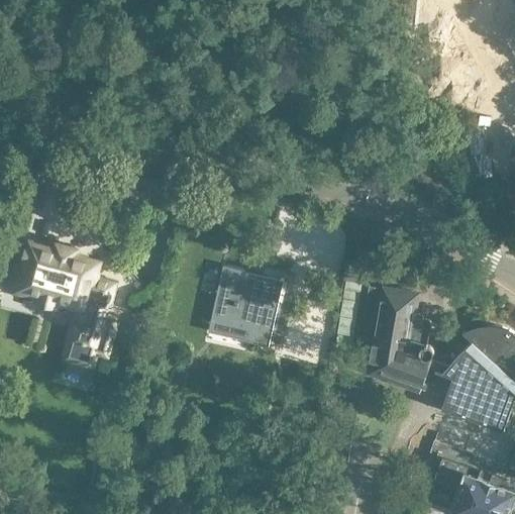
[(53,251),(27,244),(21,268),(15,266),(9,286),(15,288),(14,293),(35,299),(34,303),(55,308),(56,304),(76,310),(66,346),(103,356),(113,320),(104,317),(112,287),(93,281),(98,264),(73,257),(74,253),(54,247),(53,251)]
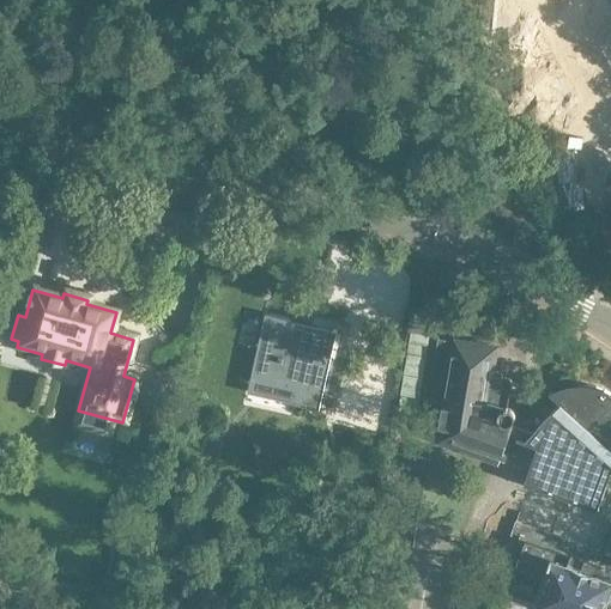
[(406,332),(433,336),(436,311),(410,308),(406,332)]
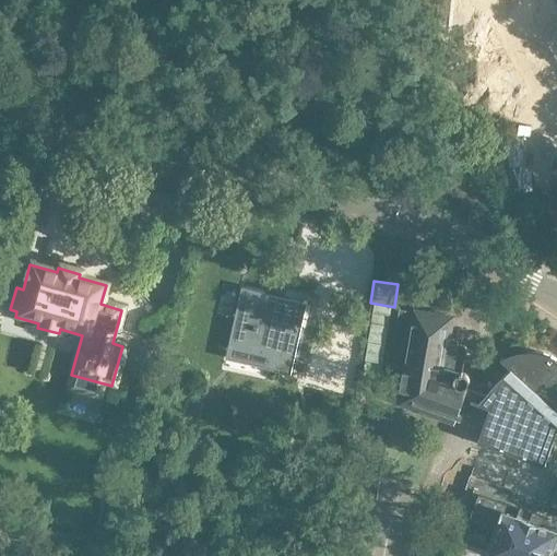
[(227,349),(292,363),(305,305),(240,291),(227,349)]
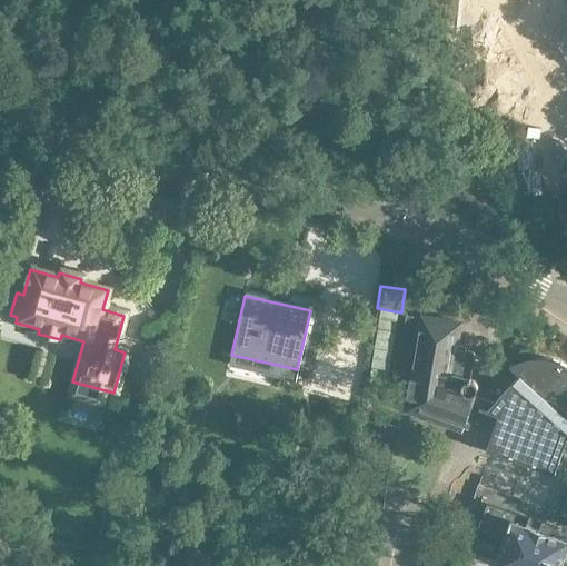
[(485,453),(553,476),(566,437),(566,436),(566,368),(566,369),(561,366),(556,364),(550,361),(544,360),(537,359),(530,360),(517,364),(511,366),(507,368),(518,377),(494,405),(474,397),(475,393),(476,389),(475,387),(473,384),(469,381),(474,358),(470,354),(455,351),(458,325),(418,318),(418,319),(405,317),(391,396),(407,399),(405,413),(461,433),(466,420),(478,425),(481,413),(497,418),(485,453)]
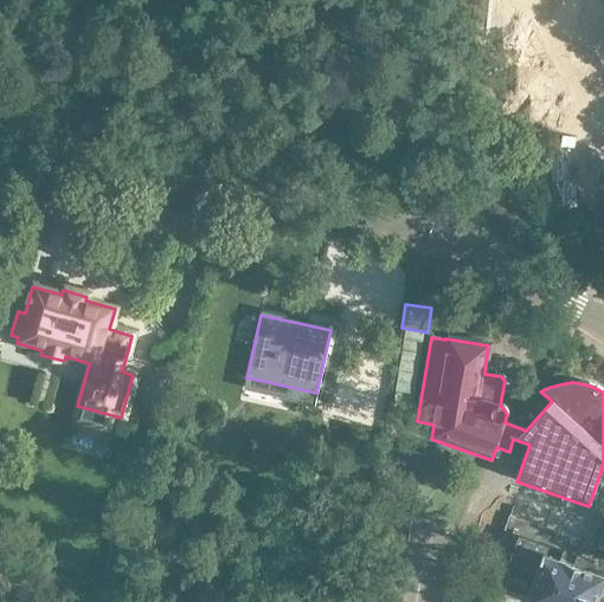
[(538,574),(528,601),(596,601),(603,580),(603,576),(595,574),(597,567),(573,558),(578,543),(539,530),(509,518),(494,558),(502,562),(538,574)]
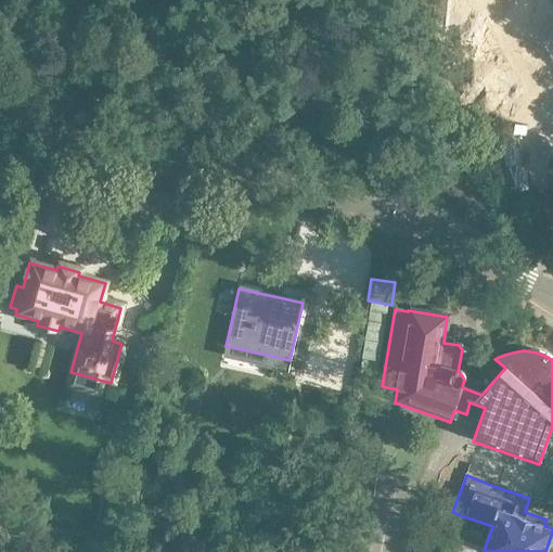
[(541,502),(552,505),(552,486),(548,485),(541,502)]
